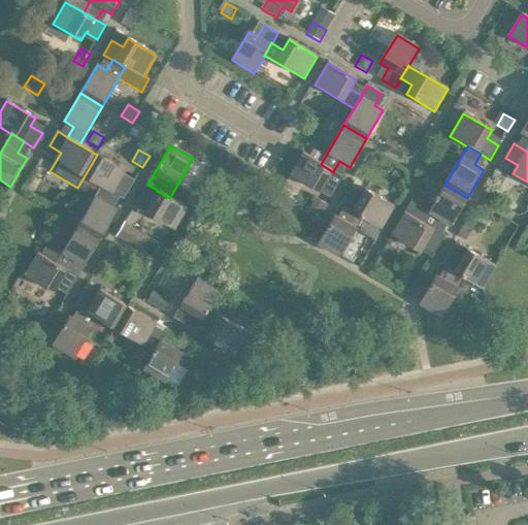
[(303,154),(290,176),(319,193),(323,185),(335,191),(343,177),(333,171),(333,172),(321,164),(303,154)]
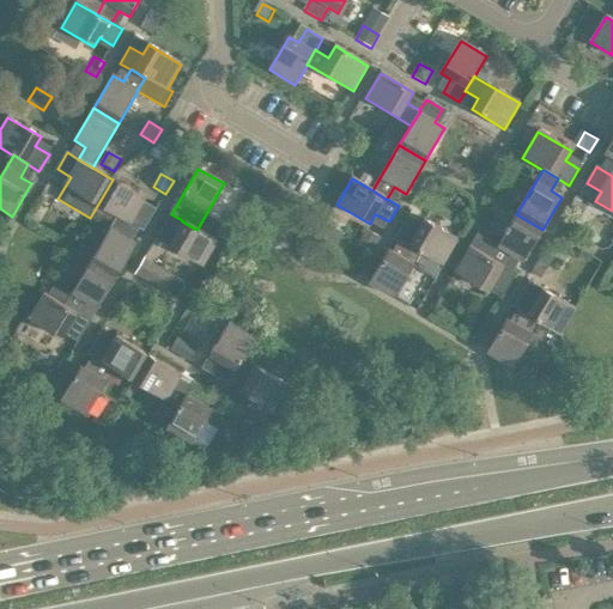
[(145,199),(113,180),(97,206),(117,217),(133,225),(132,225),(144,232),(153,217),(139,208),(145,199)]
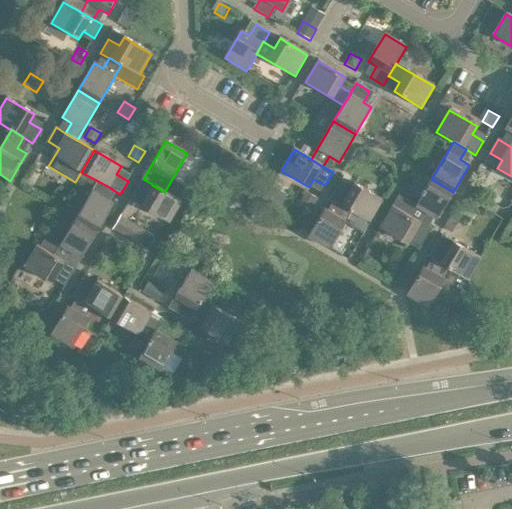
[(358,152),(355,156),(356,160),(360,163),(365,162),(368,158),(367,154),(363,151),(358,152)]
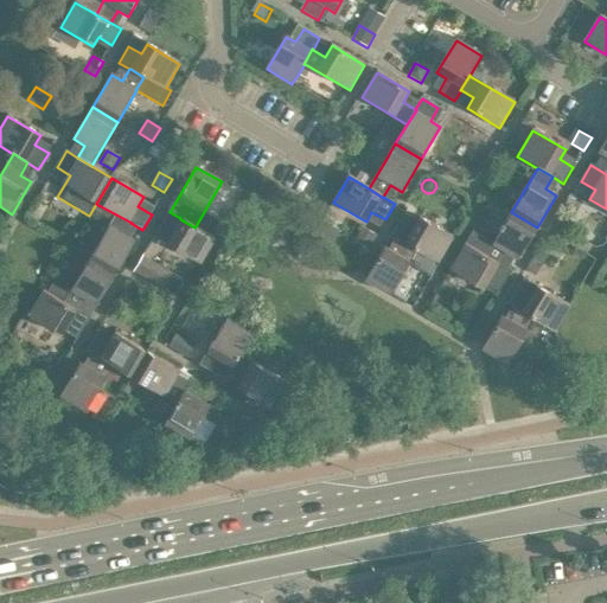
[(569,199),(562,212),(574,219),(581,206),(569,199)]
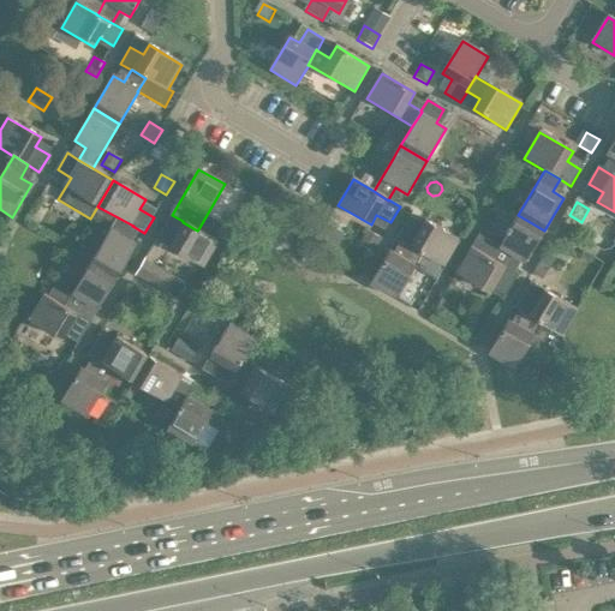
[(156,241),(203,268),(219,243),(198,229),(197,231),(183,222),(183,221),(172,215),(156,241)]
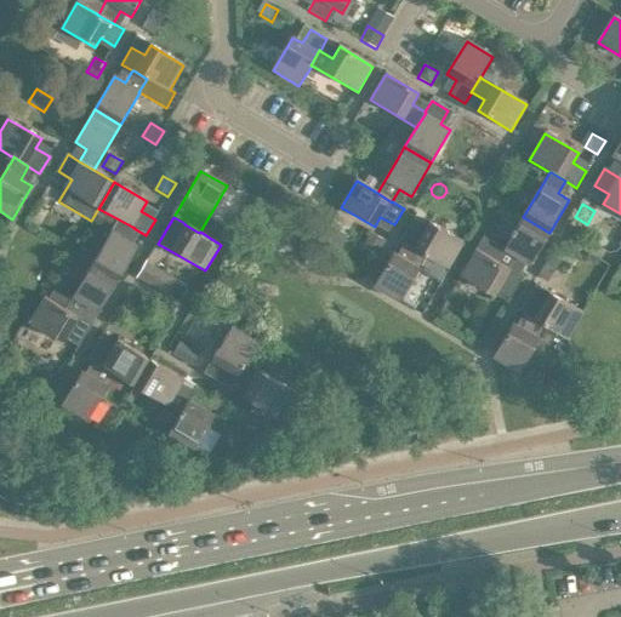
[(519,260),(530,267),(550,233),(523,217),(505,251),(483,239),(476,251),(497,263),(496,263),(511,273),(512,272),(519,260)]
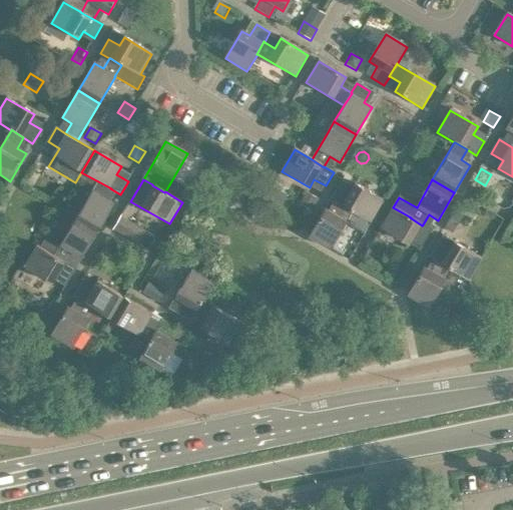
[(104,199),(110,188),(111,188),(98,181),(76,219),(98,232),(114,204),(104,199)]
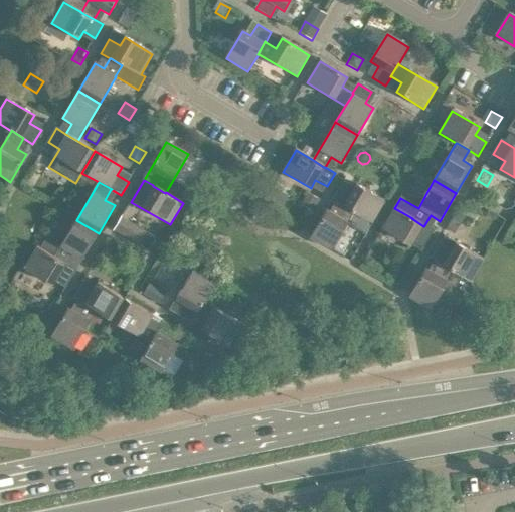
[(384,202),(356,186),(352,194),(340,187),(332,201),(342,206),(354,213),(356,214),(364,219),(371,224),(384,202)]
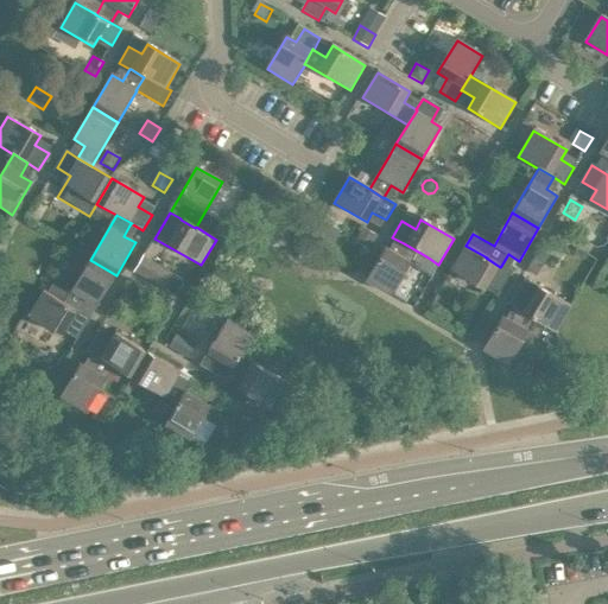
[(369,252),(378,237),(363,229),(355,242),(369,252)]
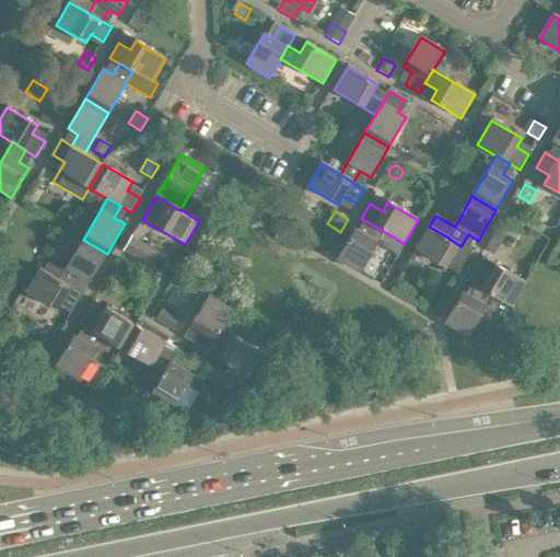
[(361,274),(385,232),(372,224),(365,235),(354,230),(337,259),(361,274)]
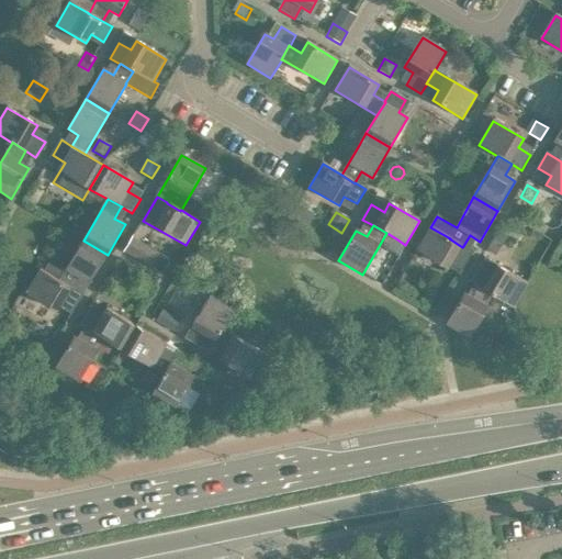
[(450,238),(430,227),(417,252),(447,269),(452,260),(464,267),(473,253),(463,246),(462,247),(449,238),(450,238)]
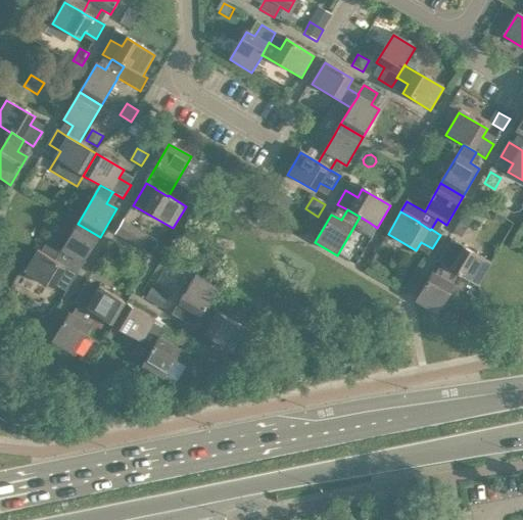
[(362,218),(354,230),(355,231),(363,235),(370,223),(362,218)]
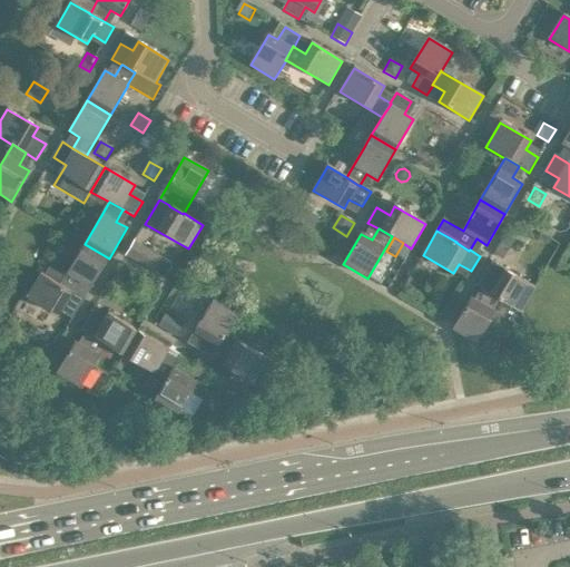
[(134,241),(125,257),(153,274),(163,257),(134,241)]
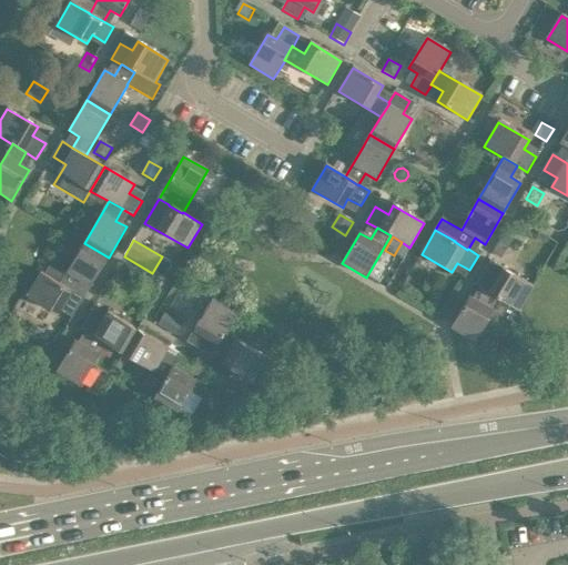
[(84,243),(60,284),(73,292),(83,299),(109,258),(84,243)]
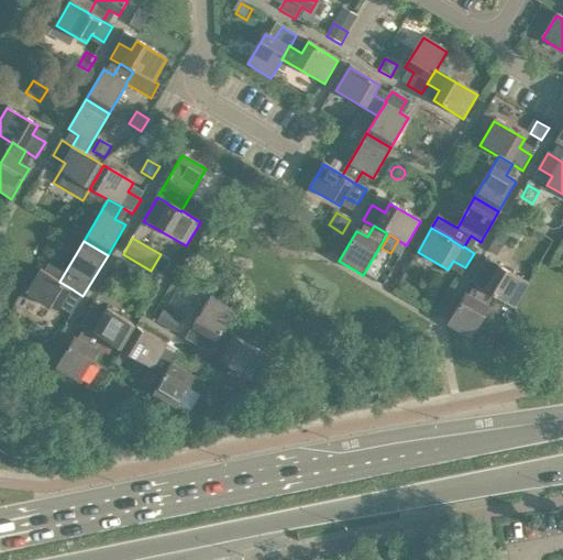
[(472,284),(482,289),(496,297),(515,308),(528,285),(486,260),(472,284)]
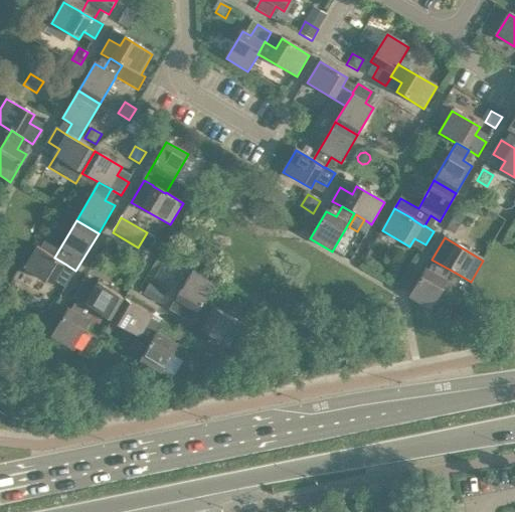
[(48,242),(45,241),(41,248),(53,256),(58,246),(52,242),(48,242)]
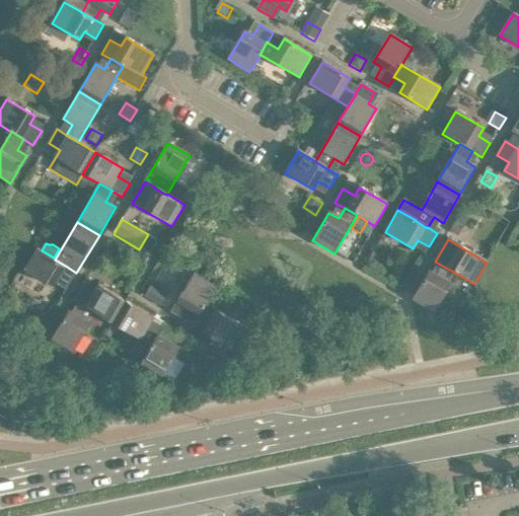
[(67,267),(67,268),(54,261),(55,260),(38,249),(24,272),(52,288),(57,280),(68,287),(76,273),(67,267)]
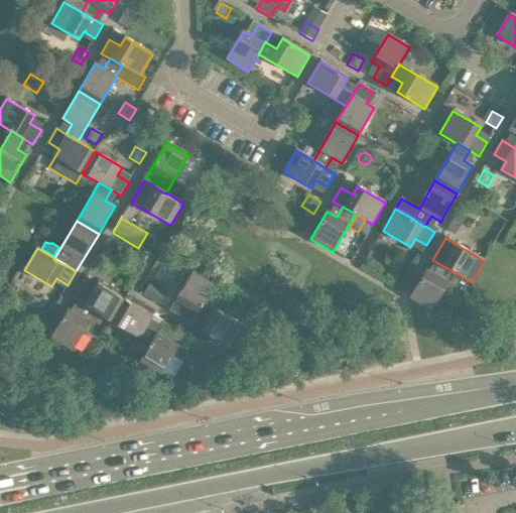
[(183,263),(168,254),(164,263),(179,271),(183,263)]
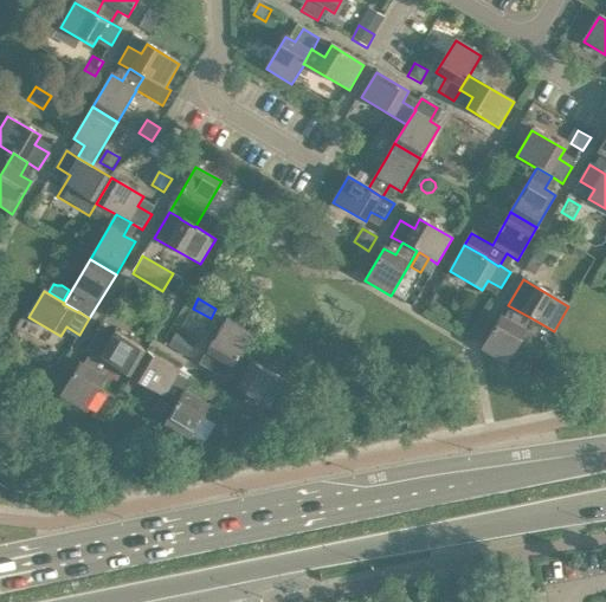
[(507,364),(534,319),(519,311),(511,323),(501,317),(481,349),(507,364)]
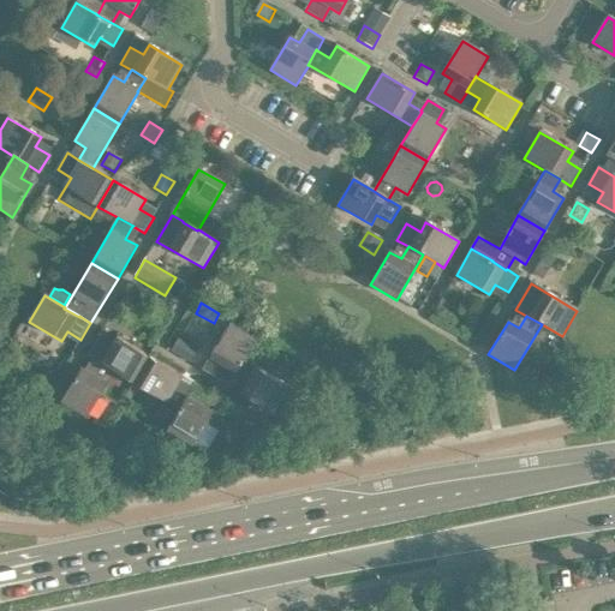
[(230,325),(202,372),(228,387),(234,376),(243,360),(243,361),(255,340),(230,325)]
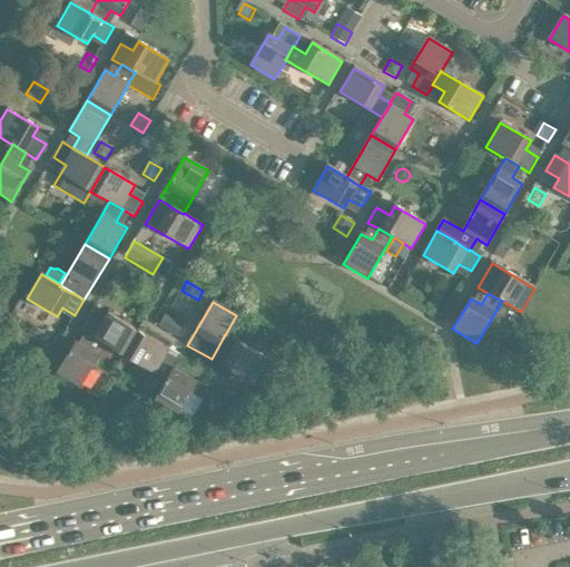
[(116,351),(124,355),(138,332),(108,314),(102,323),(90,315),(81,331),(91,336),(92,336),(106,344),(106,345),(116,351)]
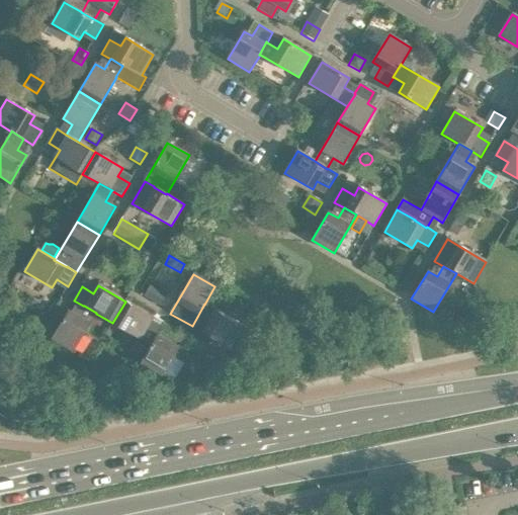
[(151,286),(144,297),(161,308),(167,296),(151,286)]
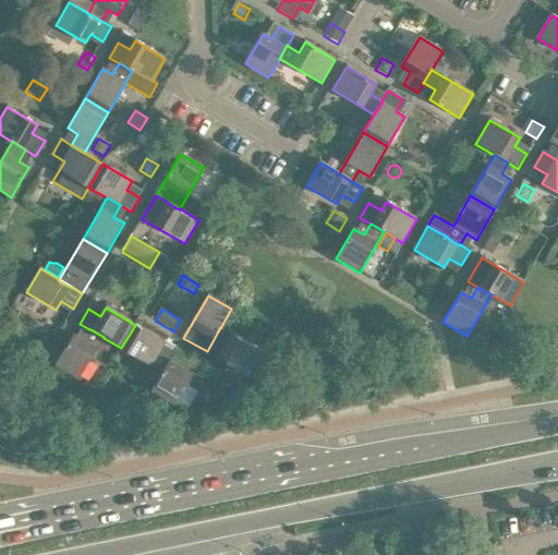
[(32,320),(26,328),(37,335),(41,326),(32,320)]
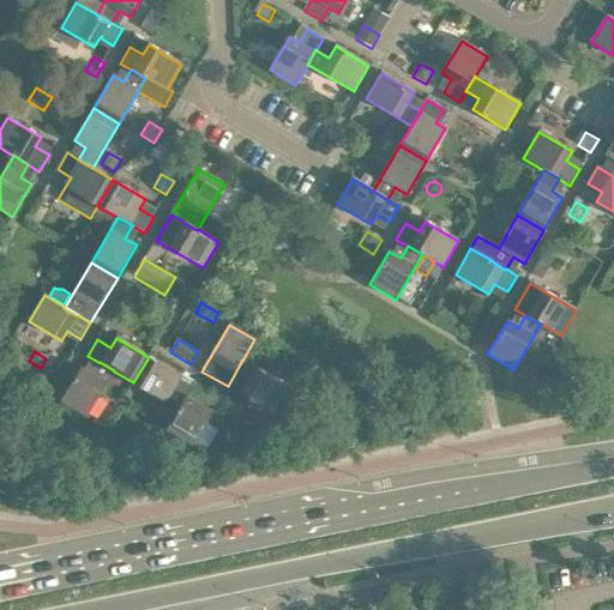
[(175,387),(181,376),(149,357),(133,382),(179,410),(188,396),(187,394),(175,387)]
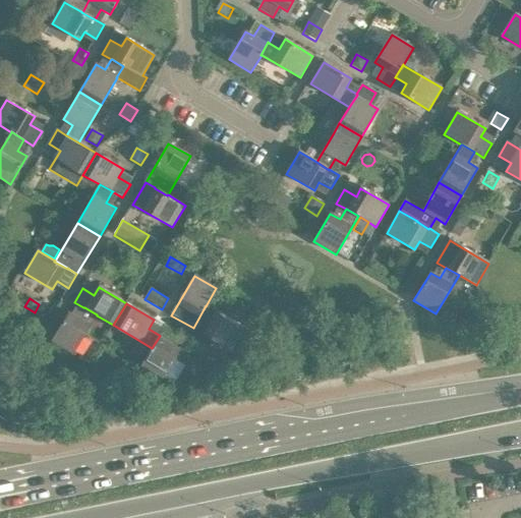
[(204,334),(232,351),(244,329),(206,306),(206,305),(198,319),(209,325),(204,334)]
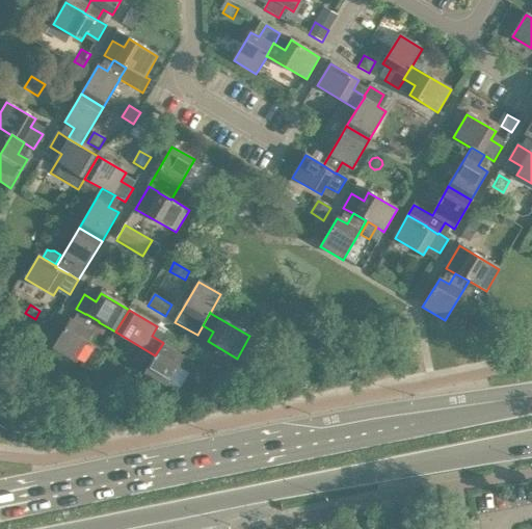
[(99,322),(99,321),(86,314),(85,314),(79,325),(70,319),(53,348),(75,362),(94,332),(99,322)]
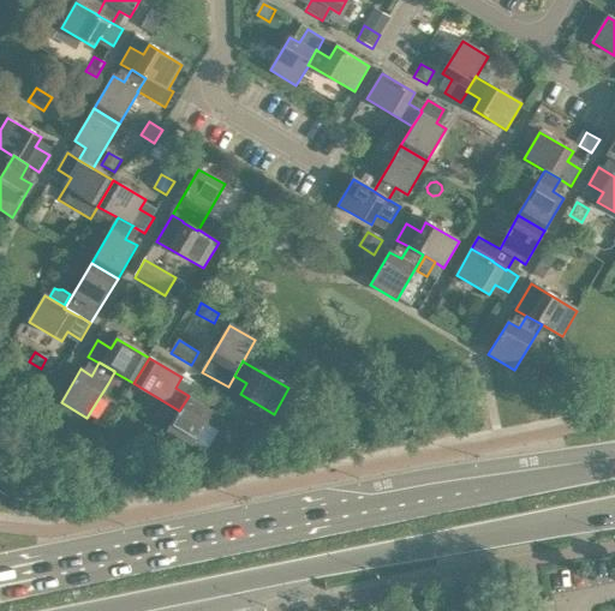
[(114,372),(108,383),(114,387),(121,385),(125,378),(114,372)]
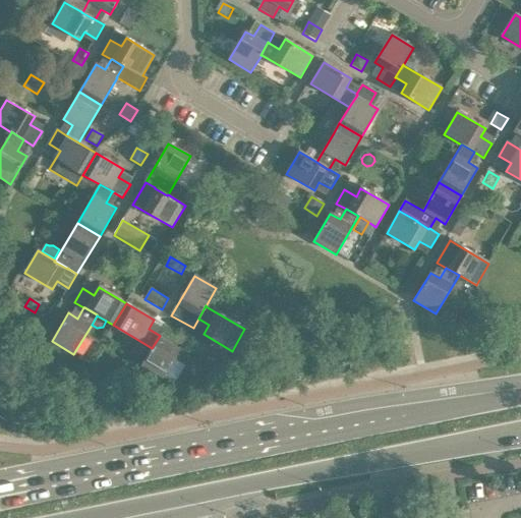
[(159,335),(160,336),(152,348),(141,365),(163,379),(180,350),(172,345),(179,334),(165,326),(159,335)]
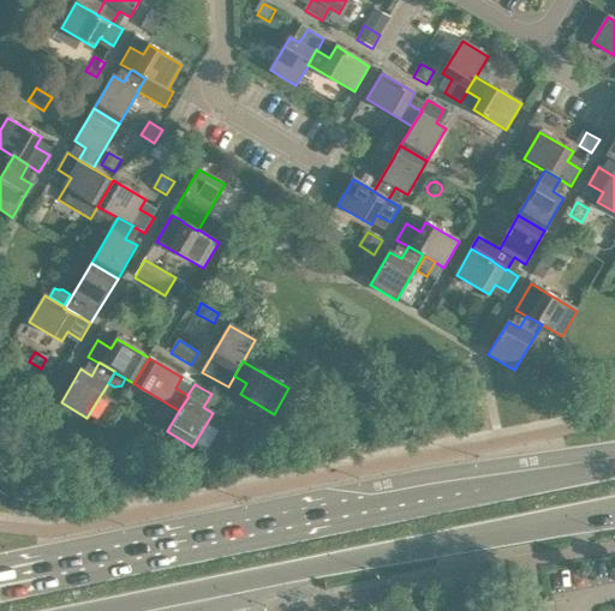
[(162,405),(154,420),(166,426),(174,412),(162,405)]
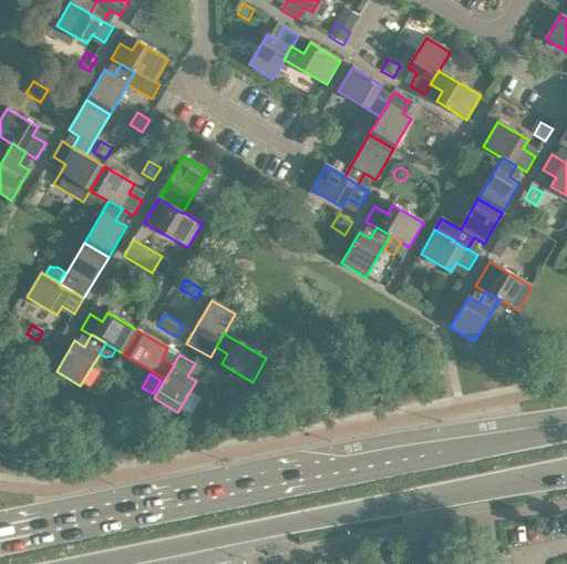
[(218,378),(212,390),(222,397),(229,385),(218,378)]
